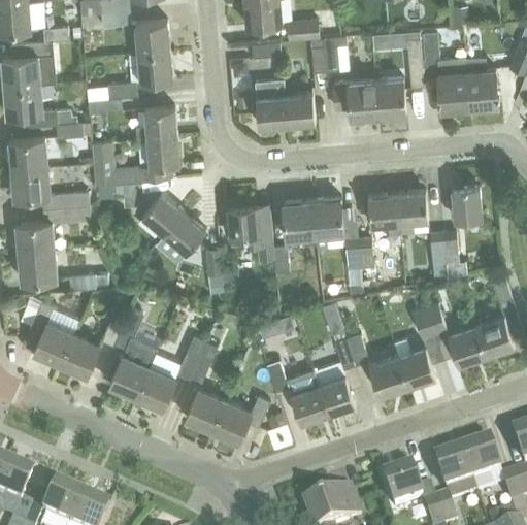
[(81,15),(100,14),(129,11),(128,0),(110,0),(80,2),(81,15)]
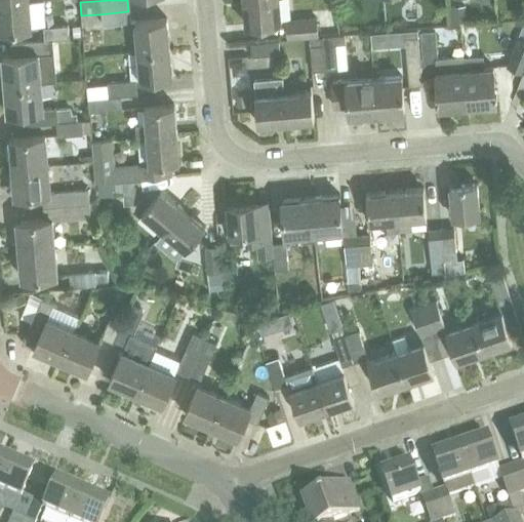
[(281,26),(278,0),(246,0),(243,0),(245,29),(281,26)]
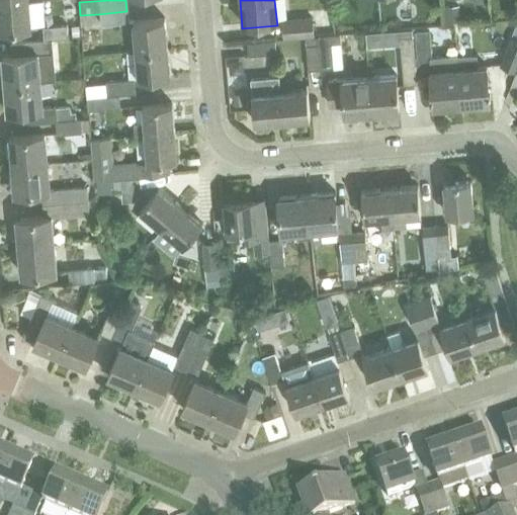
[(27,3),(0,5),(0,33),(30,30),(27,3)]
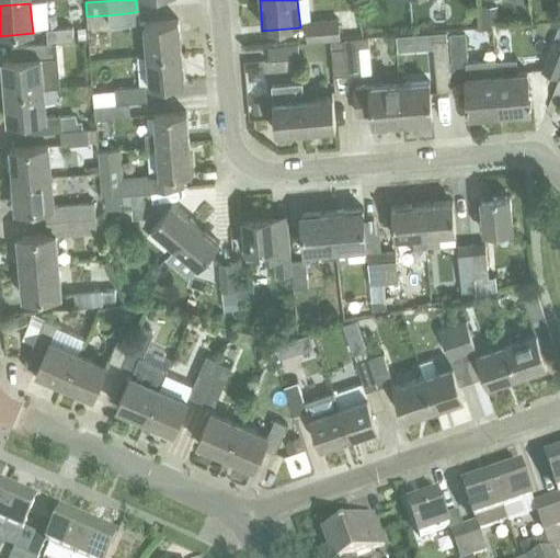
[(495,9),(481,10),(482,27),(498,26),(495,9)]
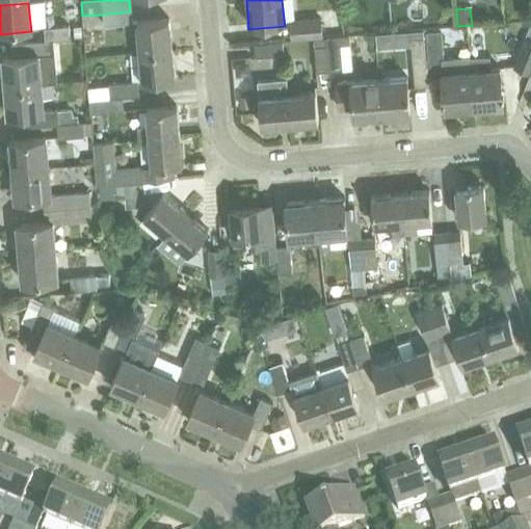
[(131,26),(130,11),(101,15),(102,28),(131,26)]
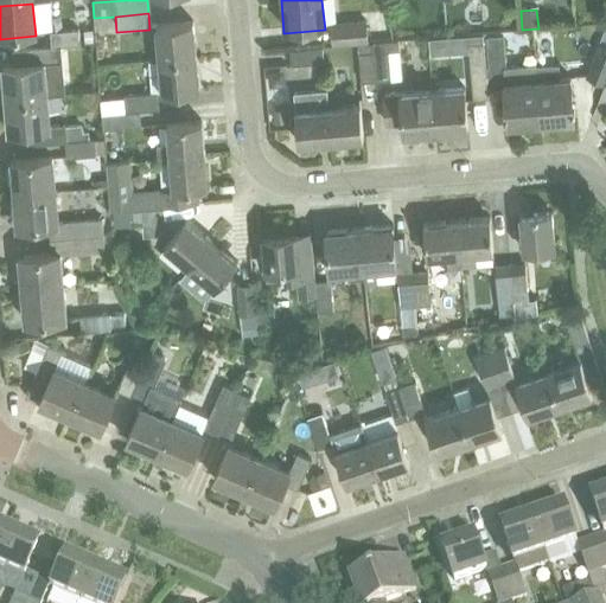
[(413,15),(393,18),(394,38),(414,37),(413,15)]
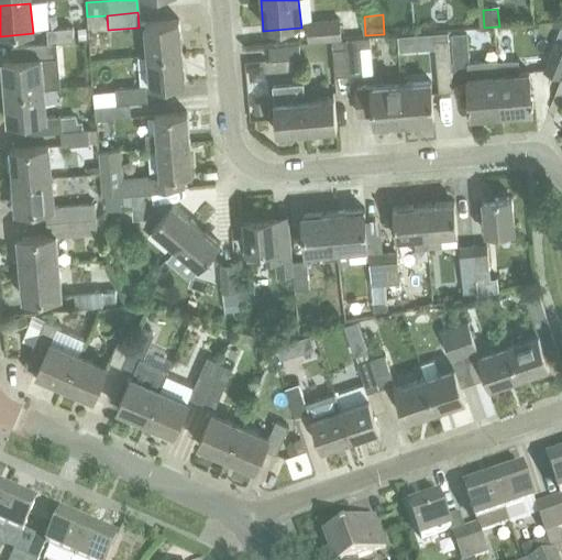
[(146,58),(180,55),(178,23),(144,26),(146,58)]
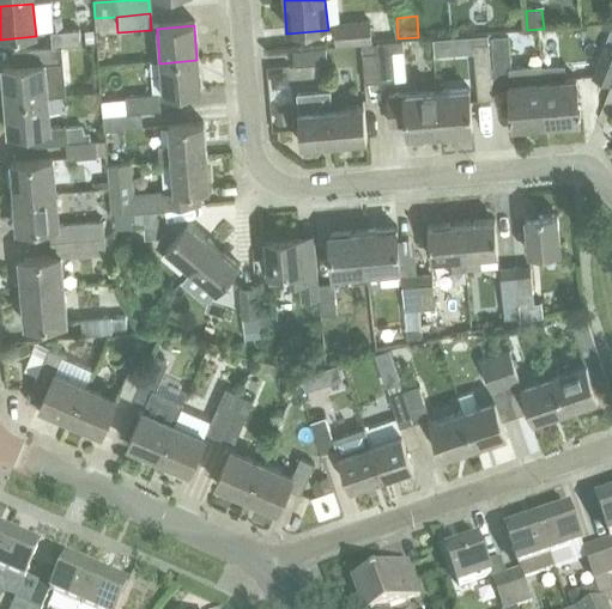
[(335,49),(370,47),(369,25),(334,28),(335,49)]
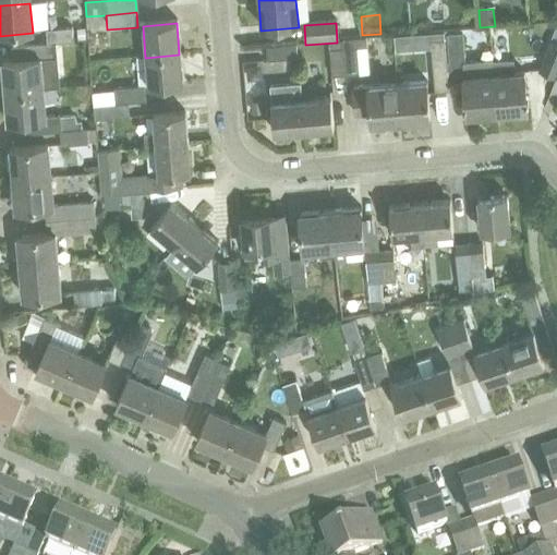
[(47,46),(55,46),(73,44),(72,29),(46,32),(47,46)]
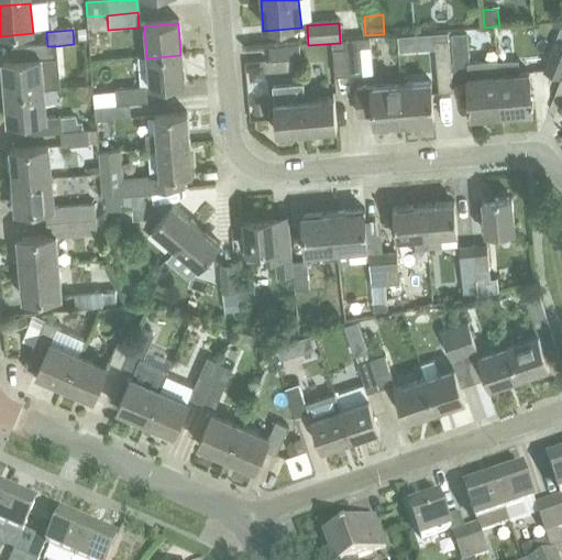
[(465,35),(448,37),(448,42),(451,81),(467,80),(471,119),(500,117),(497,65),(496,63),(467,65),(465,37),(465,35)]
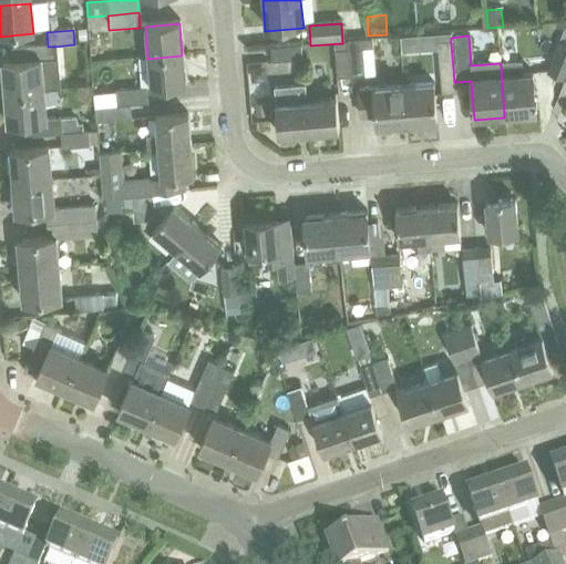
[(347,42),(347,49),(348,52),(350,79),(364,78),(362,51),(372,50),(372,40),(347,42)]
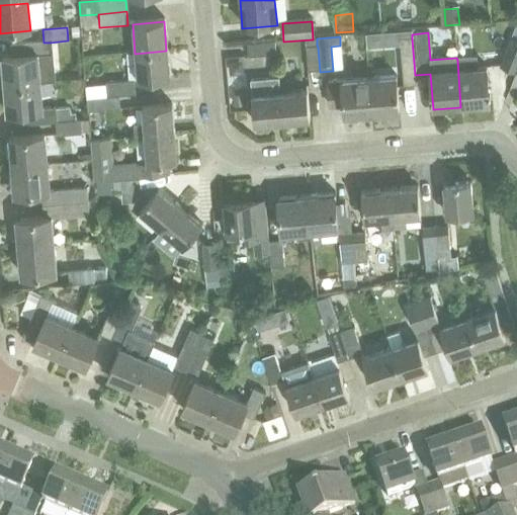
[(516,38),(511,36),(500,67),(516,73),(516,71),(516,38)]
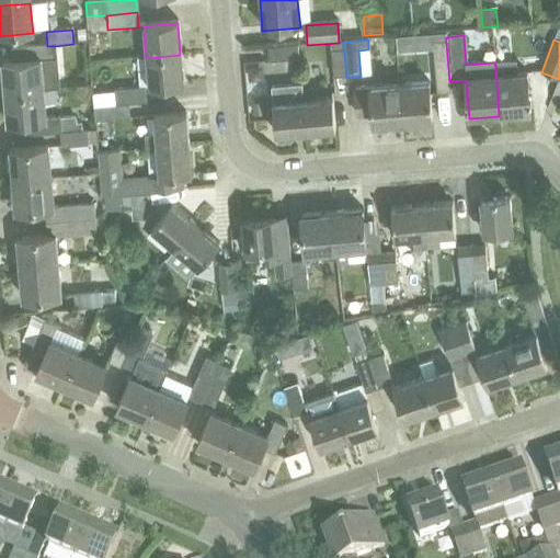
[(450,92),(449,81),(446,42),(432,44),(434,71),(436,93),(450,92)]
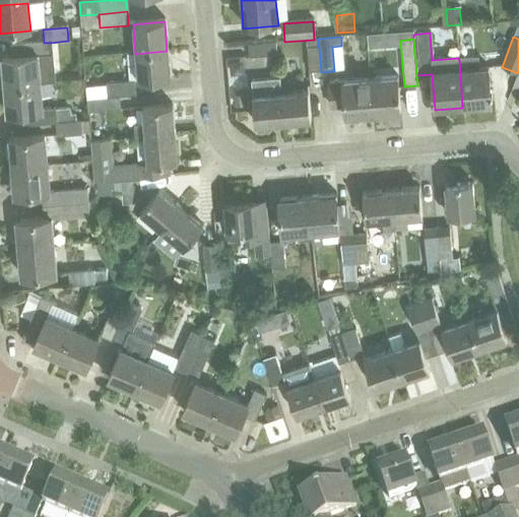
[(8,58),(3,59),(5,87),(40,84),(39,69),(38,58),(52,57),(51,43),(44,43),(22,45),(7,46),(8,58)]
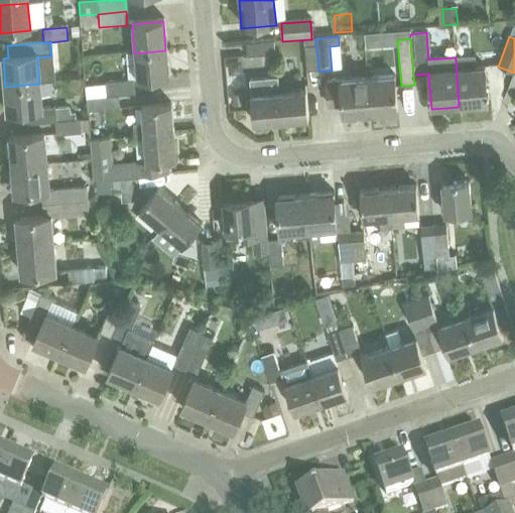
[(246,57),(273,55),(272,42),(245,44),(246,57)]
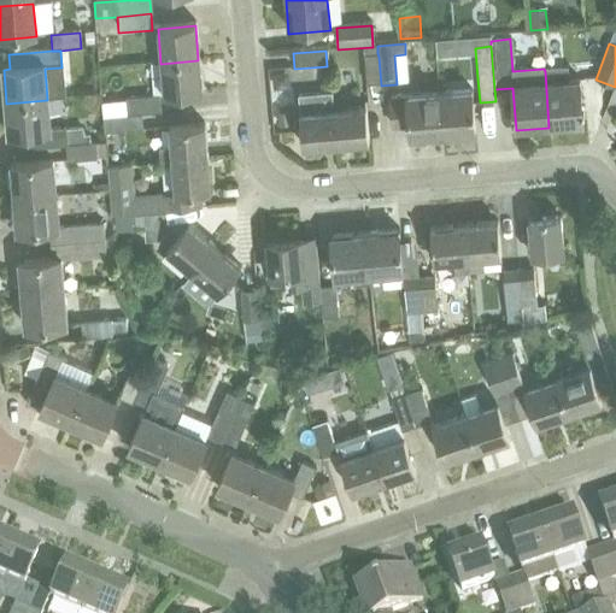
[(379,57),(364,58),(365,75),(367,87),(381,86),(379,57)]
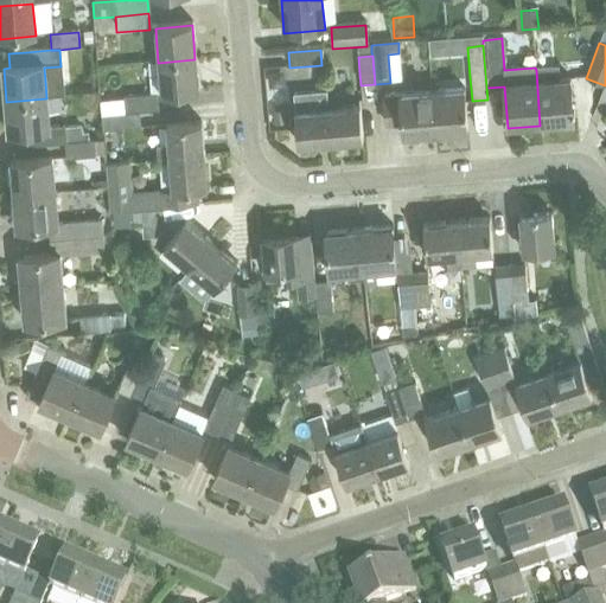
[(195,59),(158,63),(161,97),(198,94),(195,59)]
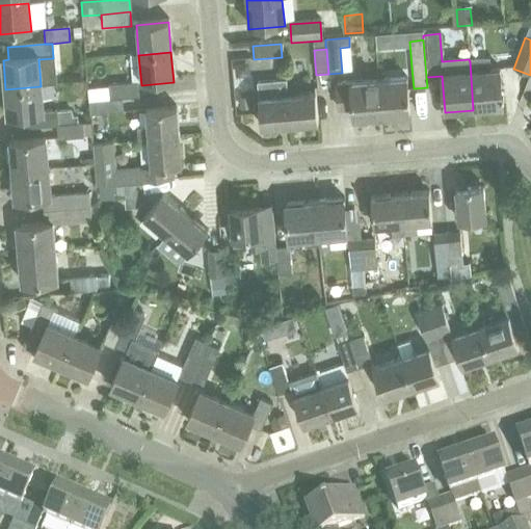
[(483,58),(469,59),(470,61),(471,74),(473,110),(502,108),(499,71),(499,68),(484,70),(483,58)]
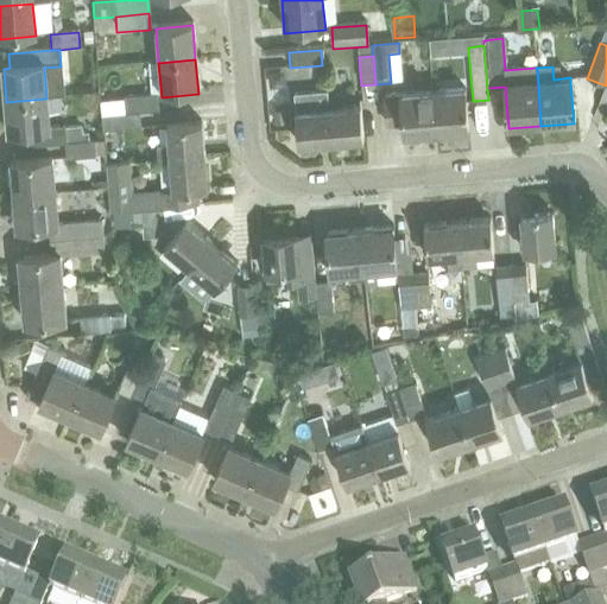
[(465,93),(432,95),(436,135),(468,133),(465,93)]
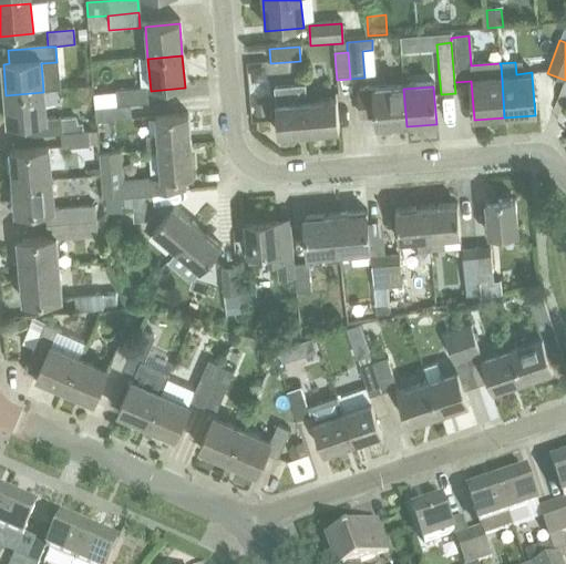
[(307,135),(305,103),(304,89),(274,91),(277,137),(307,135)]
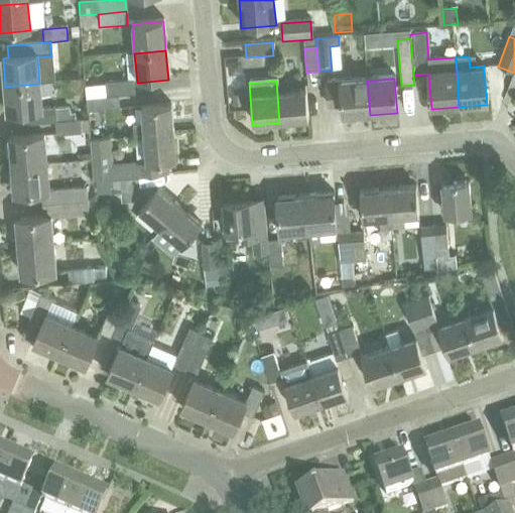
[(370,115),(367,81),(340,83),(340,84),(327,85),(329,109),(342,108),(343,117),(370,115)]
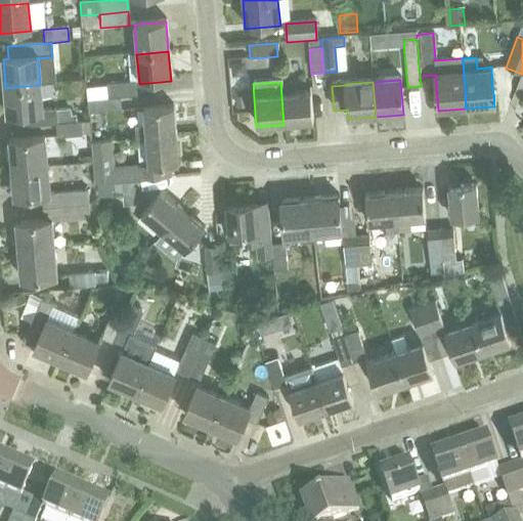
[(40,85),(5,88),(8,117),(16,116),(17,127),(28,127),(29,126),(56,124),(58,124),(72,123),(77,122),(77,115),(72,115),(71,110),(56,111),(42,112),(41,99),(50,99),(49,84),(40,85)]
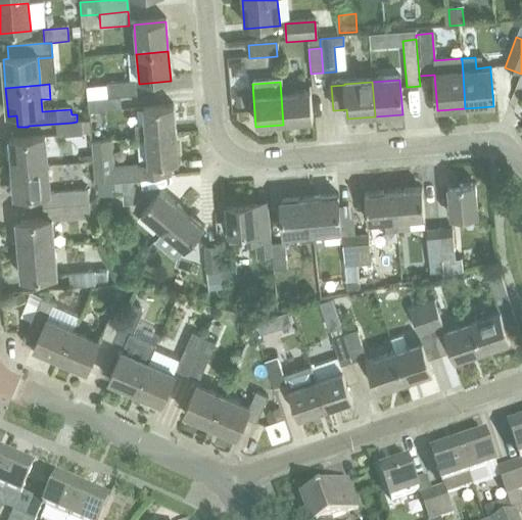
[(107,99),(121,98),(136,97),(135,84),(106,86),(107,99)]
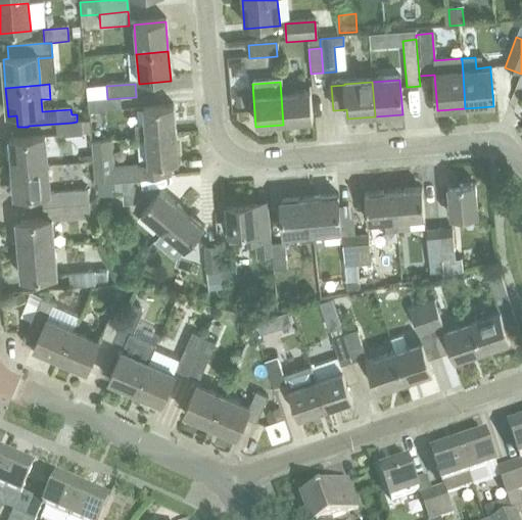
[(310,93),(281,95),(283,125),(312,122),(310,93)]
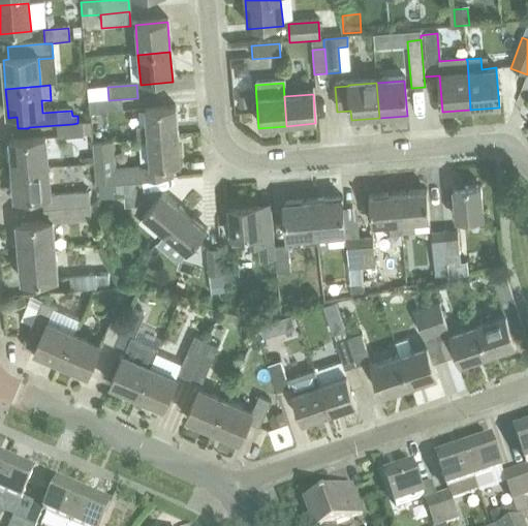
[(248,98),(238,99),(239,109),(249,107),(248,98)]
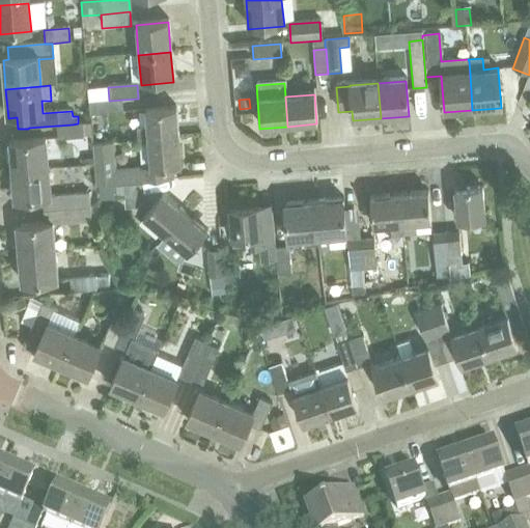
[(122,100),(109,101),(89,103),(90,116),(123,112),(122,100)]
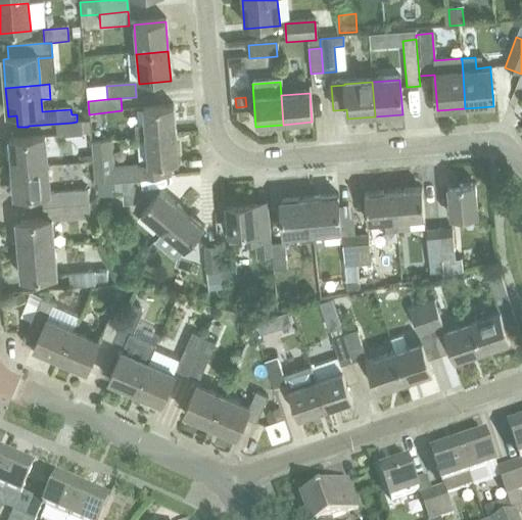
[(136,139),(176,135),(174,107),(144,109),(145,127),(135,127),(136,139)]
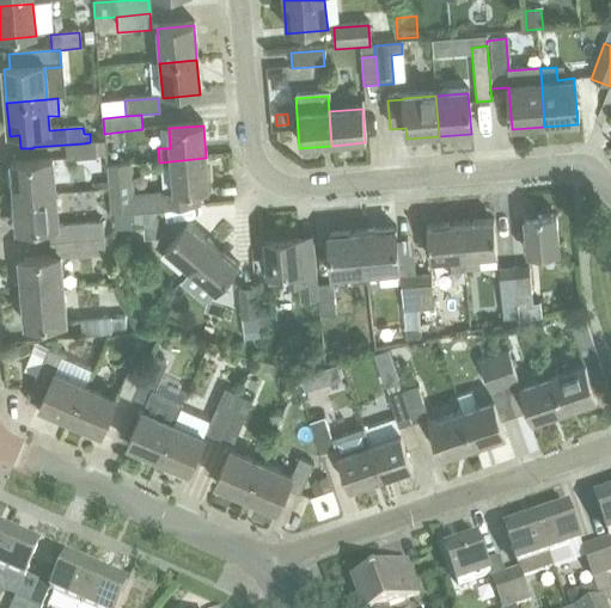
[(68,145),(66,145),(67,160),(97,158),(105,158),(104,141),(96,142),(90,142),(84,143),(68,145)]
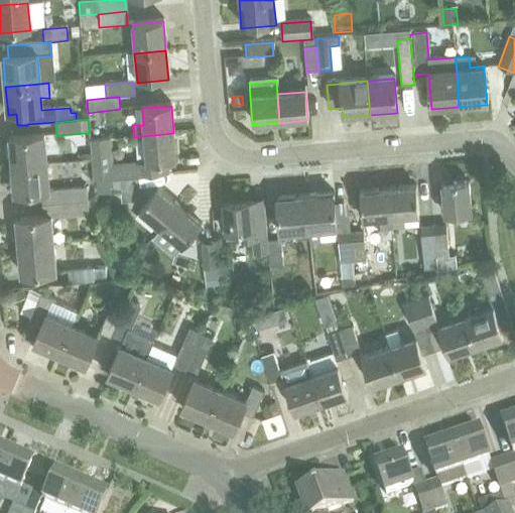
[(173,133),(134,137),(134,138),(144,137),(146,164),(136,165),(112,167),(110,139),(90,141),(93,181),(96,181),(108,180),(113,179),(137,177),(168,175),(167,162),(175,161),(173,133)]
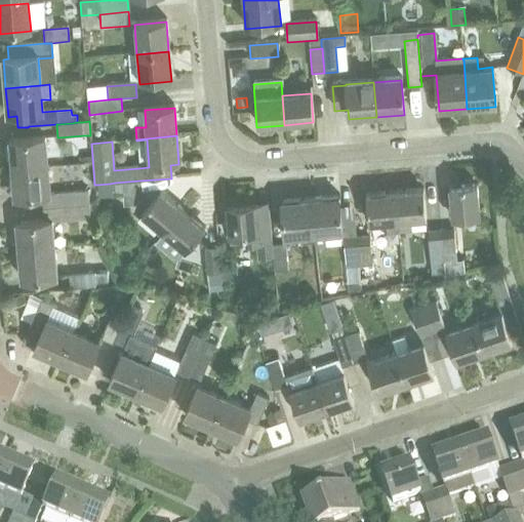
[(28,138),(9,141),(12,169),(47,166),(45,138),(45,137),(28,138)]
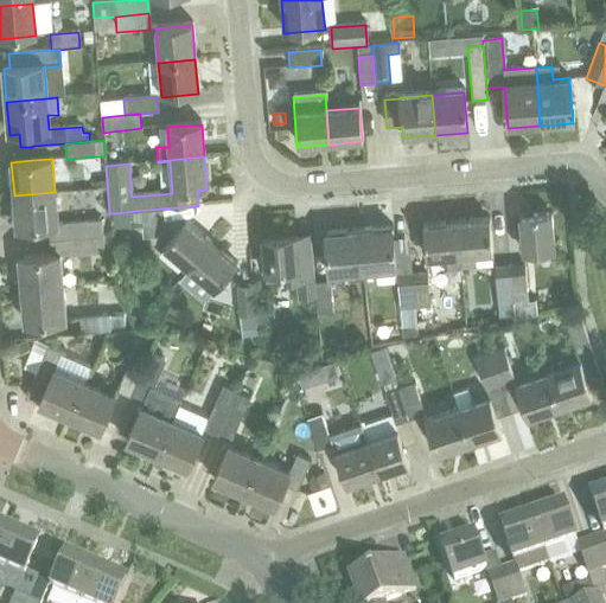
[(90,211),(93,191),(75,190),(74,210),(90,211)]
